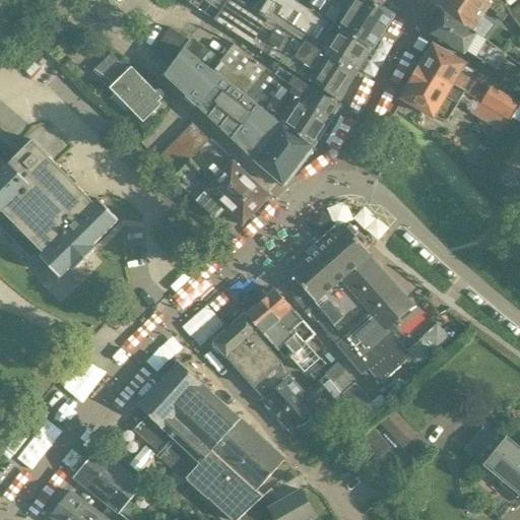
[(338,100),(360,67),(344,57),(339,64),(325,55),(326,54),(293,33),(253,7),(242,0),(228,0),(214,19),(309,81),(338,100)]
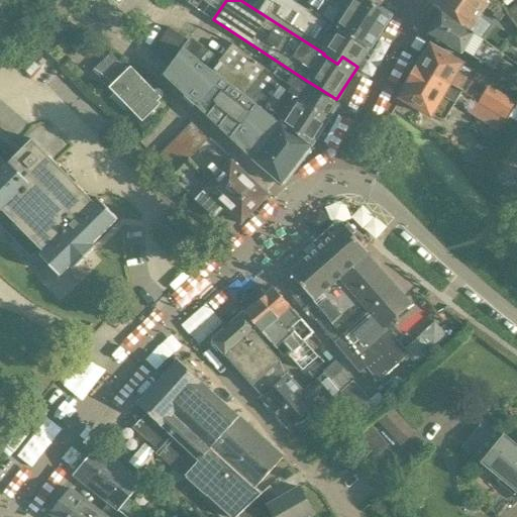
[(291,32),(324,54),(323,55),(337,64),(342,57),(357,67),(369,49),(336,28),(336,27),(307,8),(306,9),(291,0),(257,0),(251,7),(291,32)]
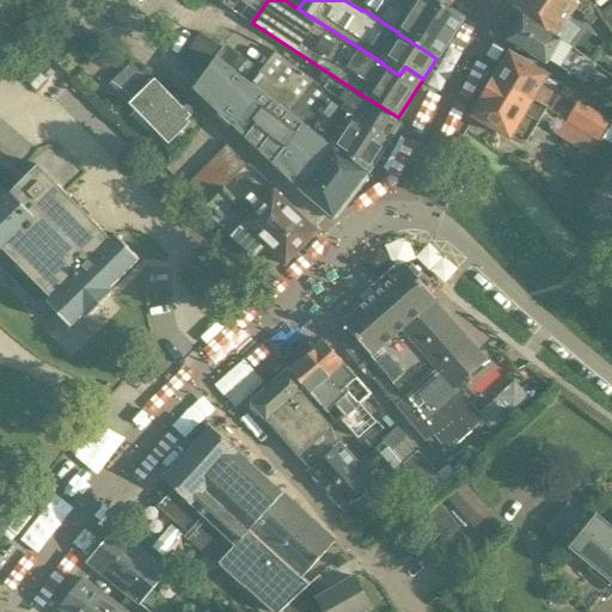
[(398,34),(436,59),(463,18),(434,0),(409,0),(416,5),(398,32),(398,34)]
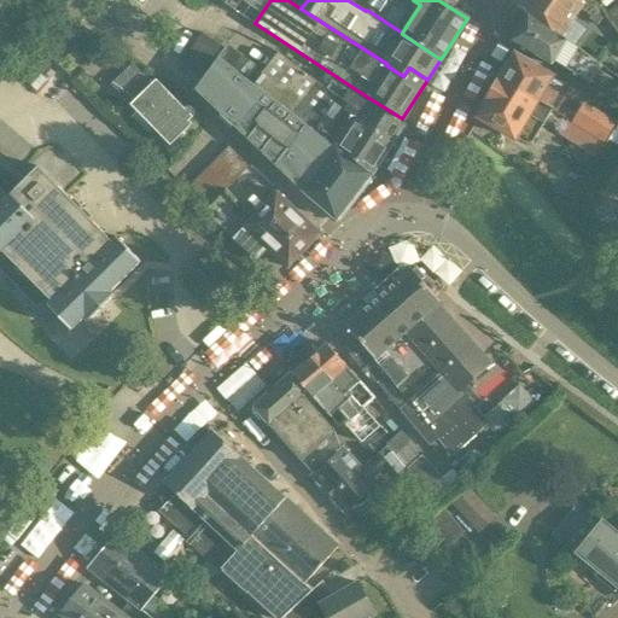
[(522,0),(518,6),(526,12),(558,35),(577,7),(588,16),(587,18),(592,22),(599,10),(596,6),(599,3),(595,0),(522,0)]
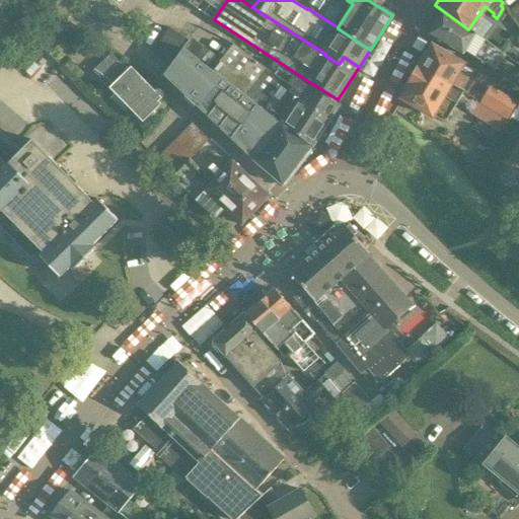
[(518,2),(506,13),(518,29),(518,2)]
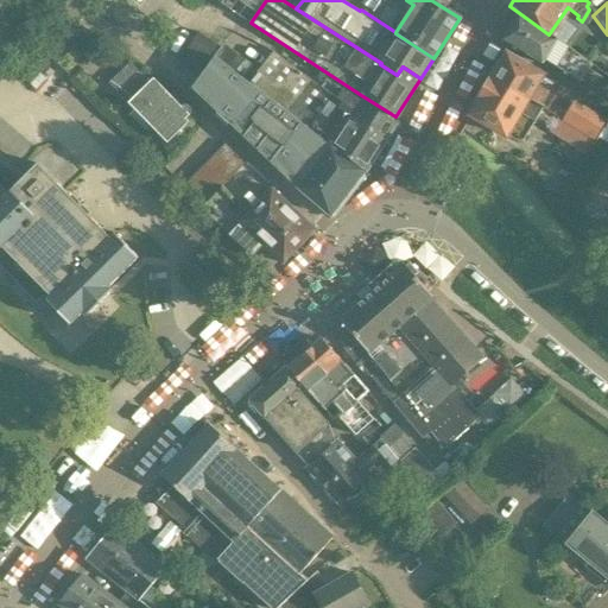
[(549,35),(518,12),(501,39),(542,63),(544,59),(580,81),(591,65),(549,35)]
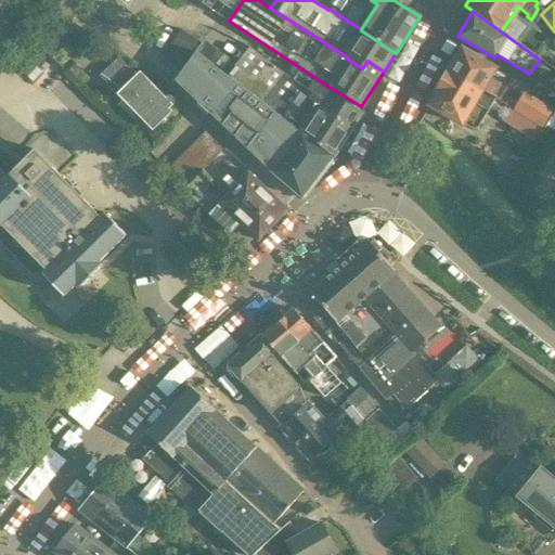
[(182,28),(162,56),(180,69),(201,41),(182,28)]
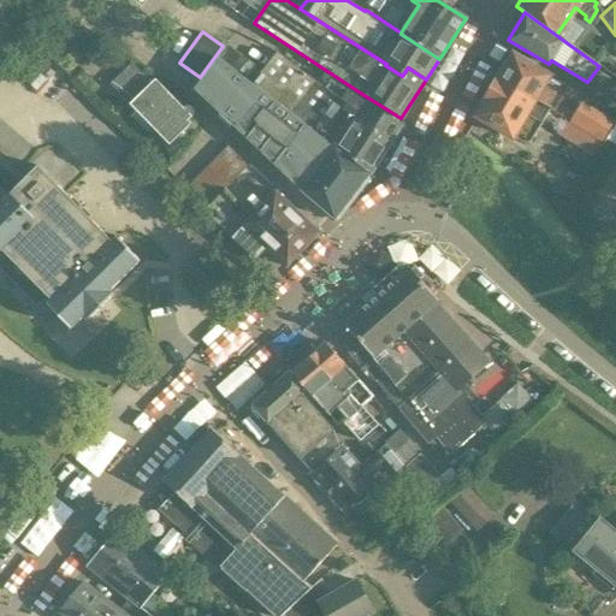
[(27,82),(46,58),(35,49),(16,72),(27,82)]
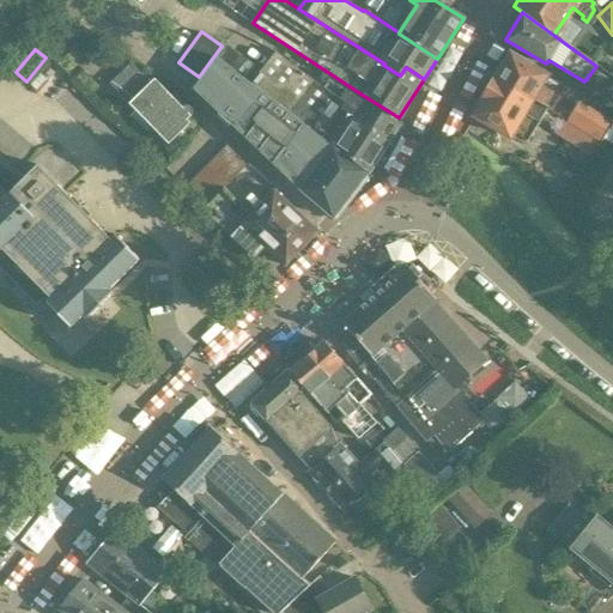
[(340,152),(368,173),(369,174),(388,143),(338,107),(341,102),(338,99),(274,52),(250,83),(308,127),(340,152)]
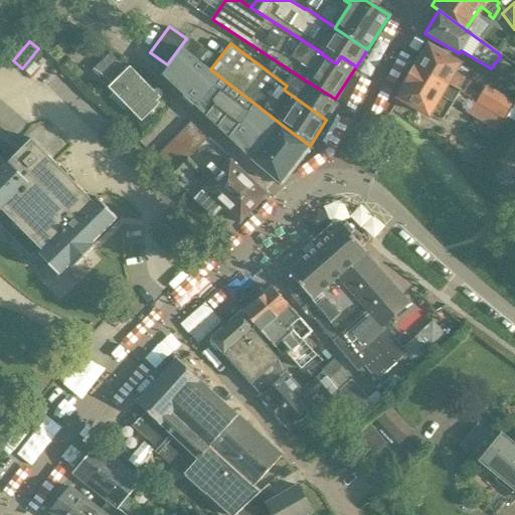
[(416,64),(447,83),(452,74),(466,82),(473,71),(428,44),(416,64)]
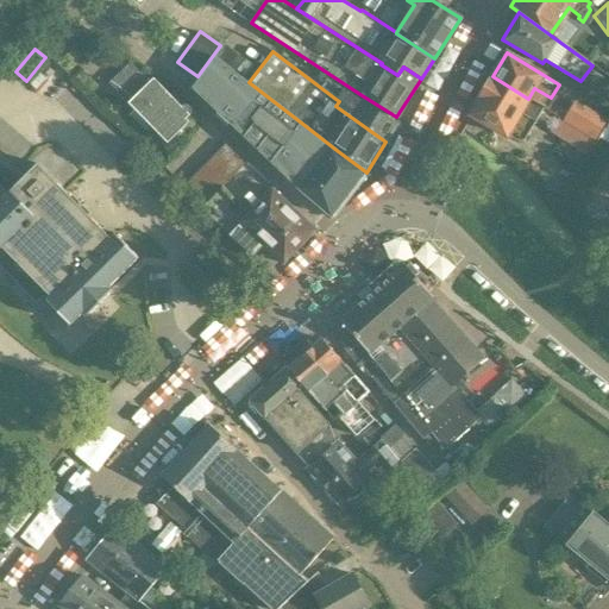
[(331,215),(365,171),(338,151),(314,132),(306,126),(249,82),(214,56),(193,87),(309,198),(331,215)]
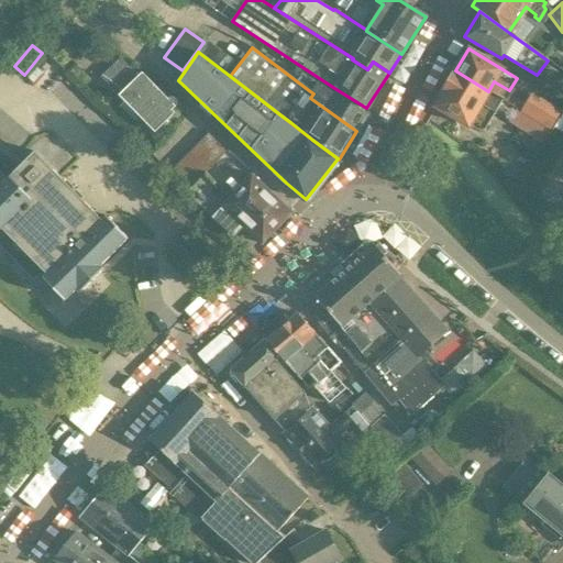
[(169,98),(168,99),(143,73),(139,77),(121,58),(101,77),(124,101),(120,107),(139,125),(143,120),(156,133),(176,113),(173,110),(176,107),(177,106),(178,105),(178,103),(178,102),(177,101),(177,99),(176,99),(175,98),(174,98),(173,97),(170,98),(169,98)]
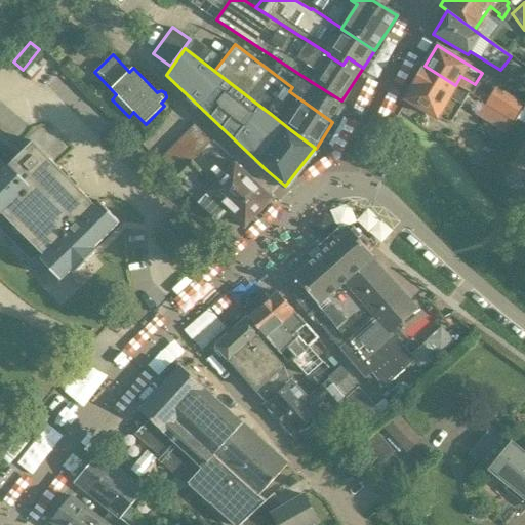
[(455,85),(425,66),(422,66),(410,85),(412,86),(405,98),(406,99),(436,118),(437,117),(450,125),(469,94),(454,86),(455,85)]
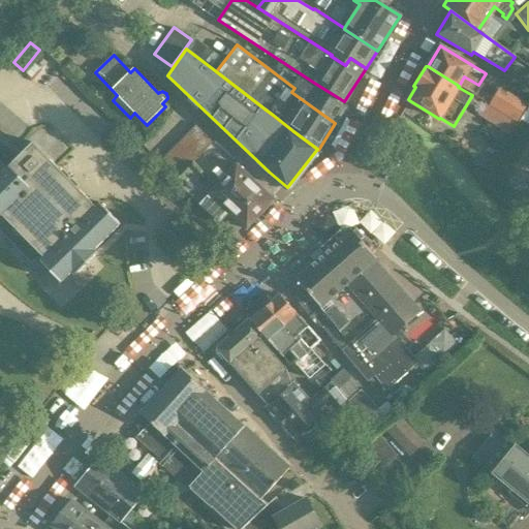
[(291,92),(335,123),(345,109),(298,78),(291,86),(294,88),(291,92)]
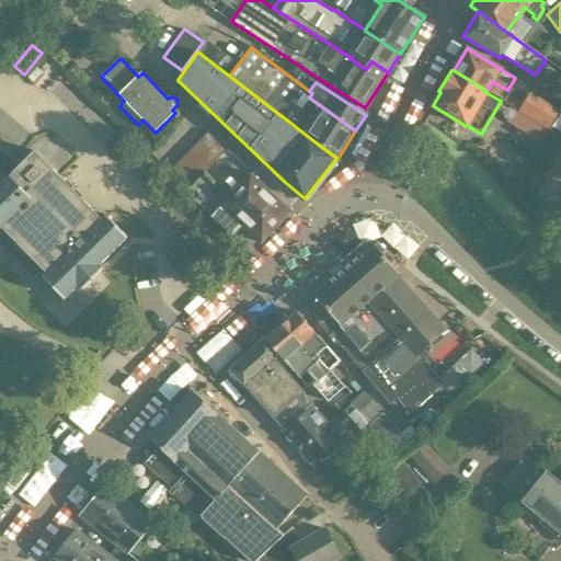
[(560,111),(560,110),(530,92),(519,112),(550,129),(560,111)]
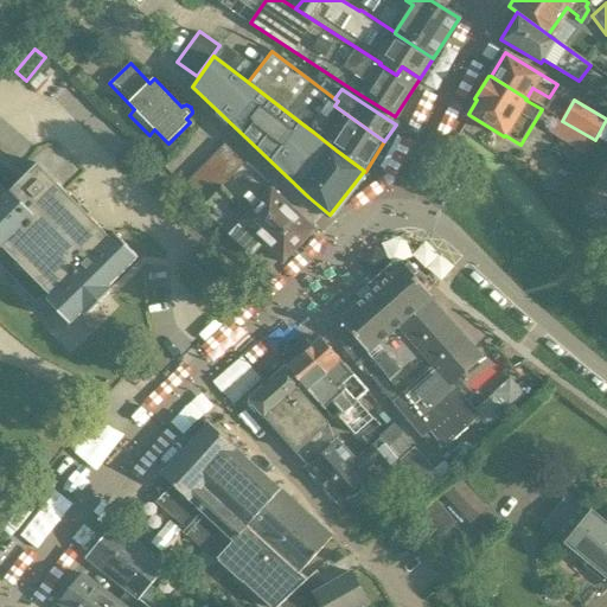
[(223,145),(212,155),(232,176),(243,165),(223,145)]
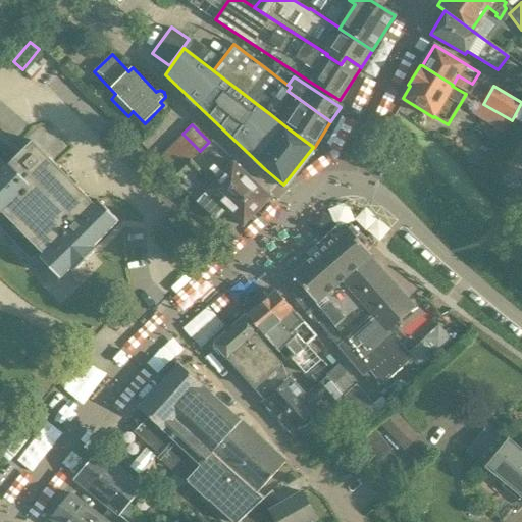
[(192,160),(200,151),(183,134),(174,143),(192,160)]
